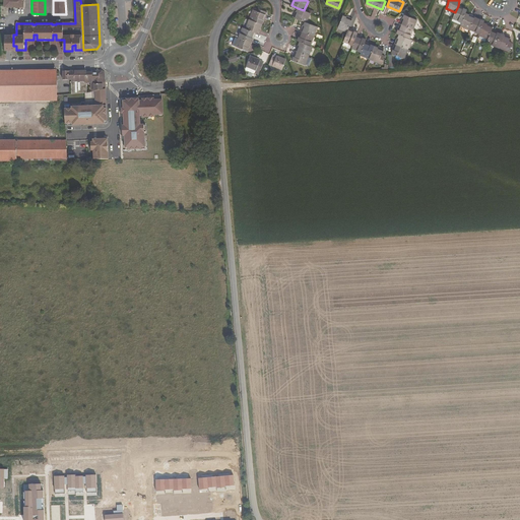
[(455,12),(452,20),(461,24),(465,13),(467,10),(458,6),(455,12)]
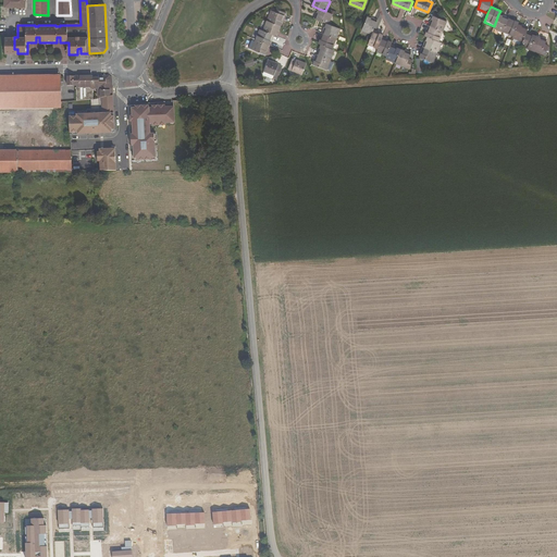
[(275,12),(271,10),(268,20),(281,25),(286,12),(276,9),(275,12)]
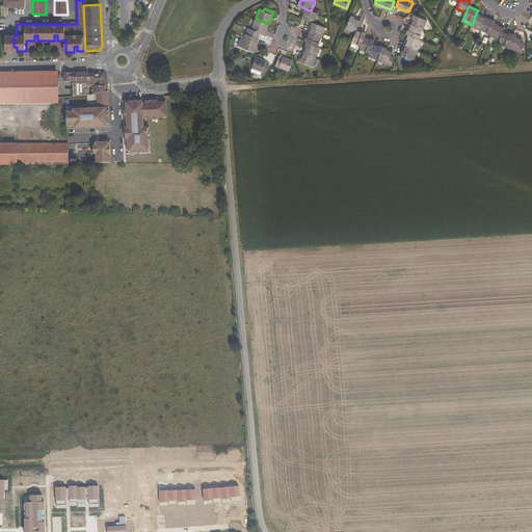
[(311,10),(304,8),(301,18),(312,22),(314,23),(318,12),(311,10)]
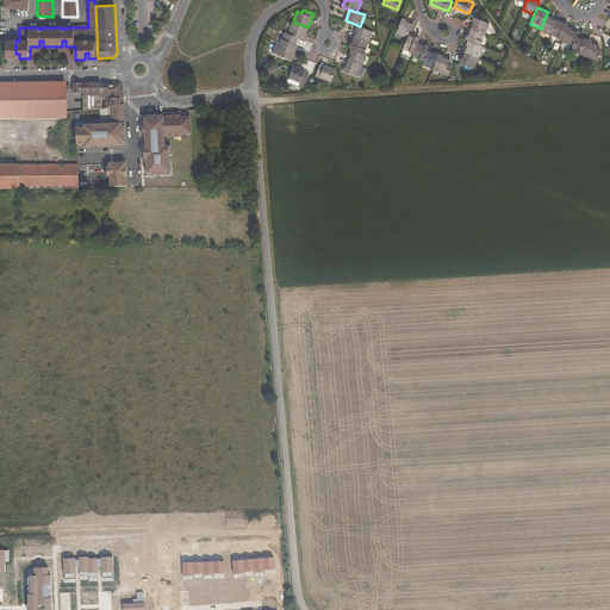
[(540,30),(552,35),(558,20),(546,16),(541,29),(540,30)]
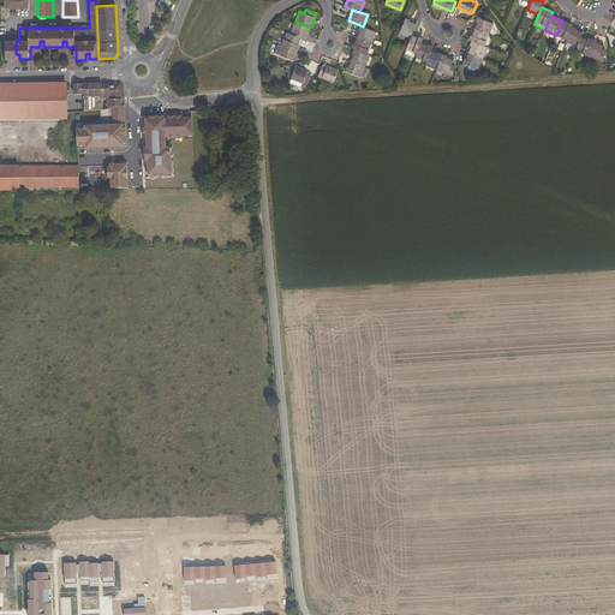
[(475,29),(489,35),(494,24),(479,17),(475,29)]
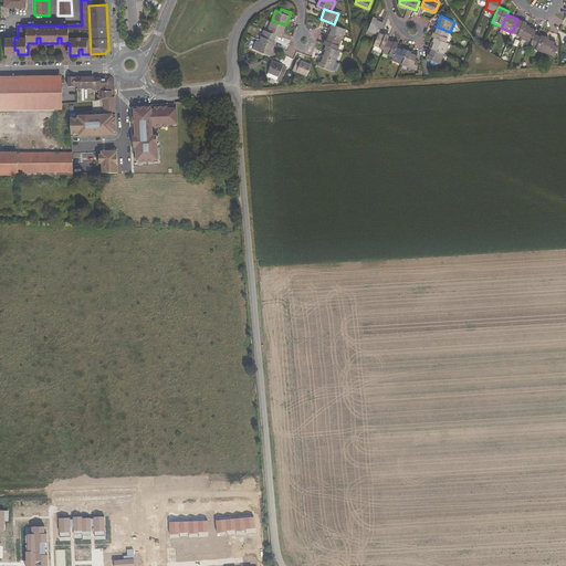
[(373,17),(367,30),(378,34),(379,31),(384,21),(373,17)]
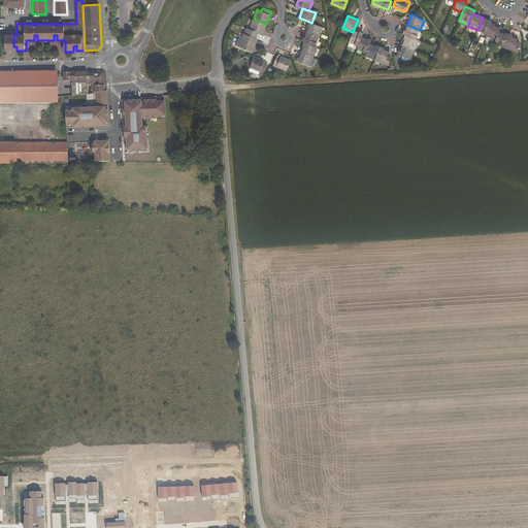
[(491,23),(492,22),(483,18),(477,30),(487,34),(491,23)]
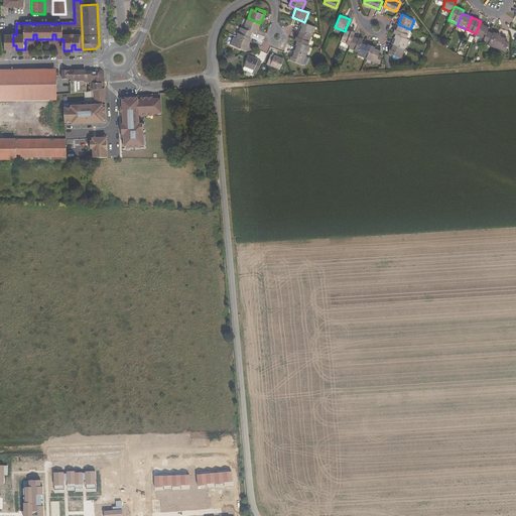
[(260,23),(248,18),(244,28),(253,32),(256,33),(260,23)]
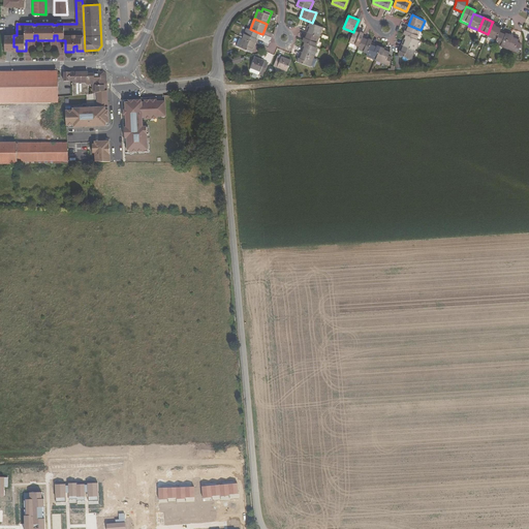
[(312,23),(310,22),(307,32),(319,36),(323,27),(312,23)]
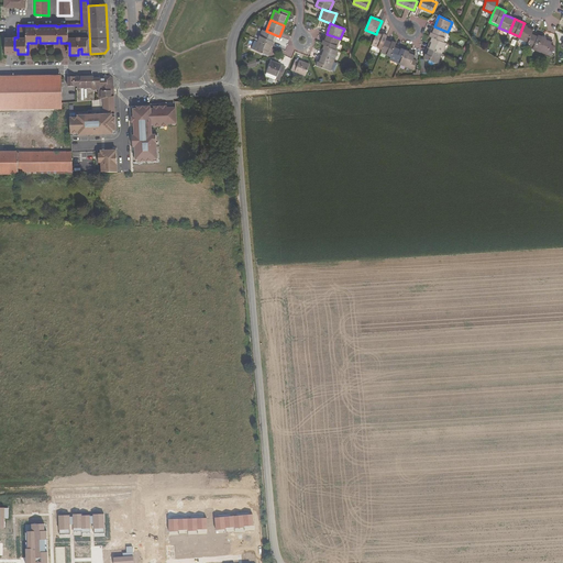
[(519,36),(518,37),(529,42),(532,33),(533,29),(523,24),(519,36)]
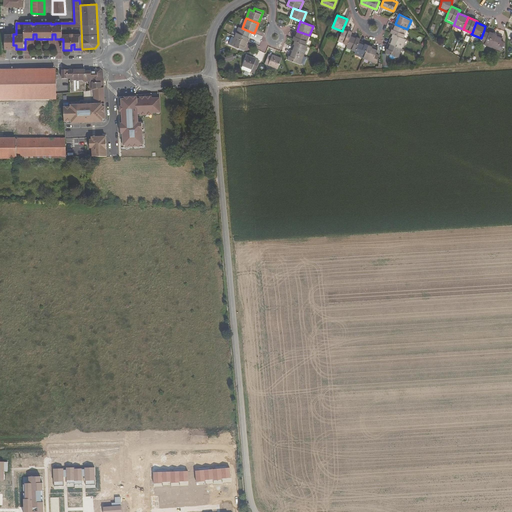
[(407,29),(395,24),(391,33),(394,34),(403,38),(407,29)]
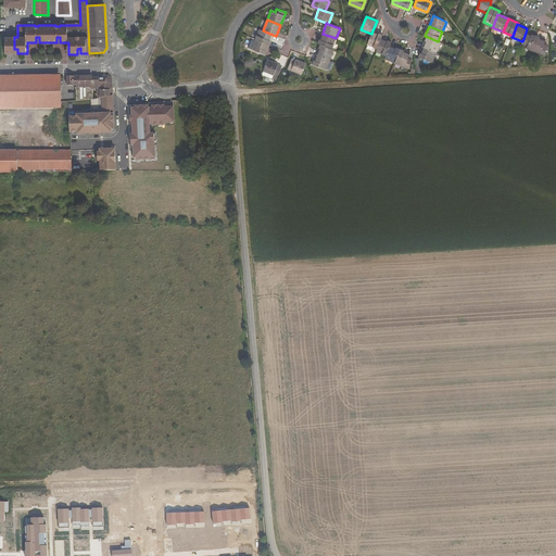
[(256,39),(269,45),(273,35),(263,30),(260,29),(256,39)]
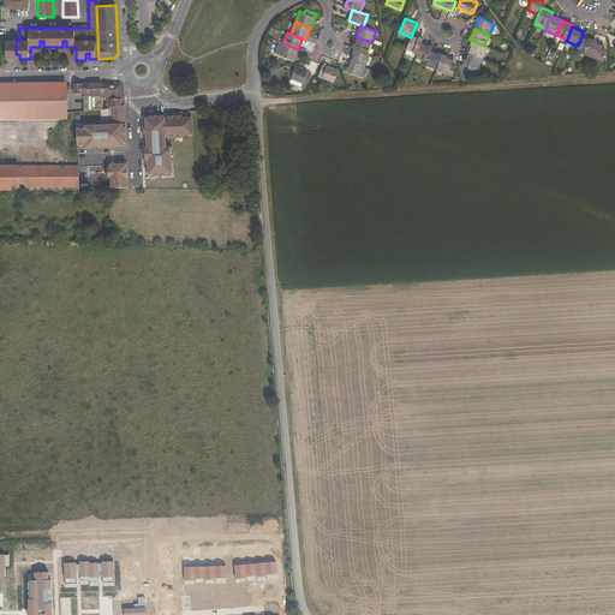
[(411,37),(406,48),(417,53),(422,42),(423,39),(412,34),(411,37)]
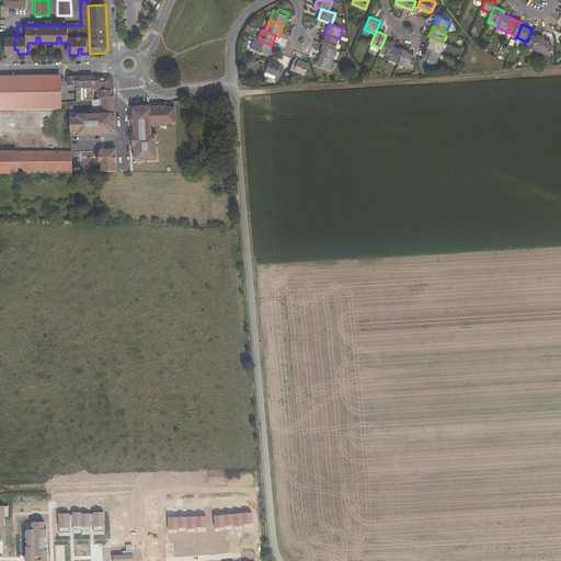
[(527,42),(525,46),(535,49),(540,36),(530,33),(527,42)]
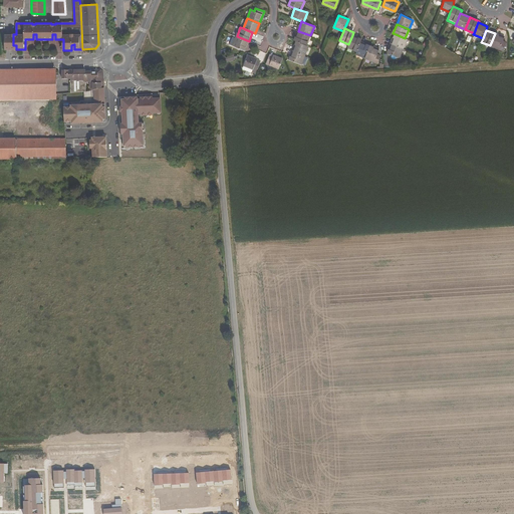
[(310,35),(298,31),(294,40),(296,41),(306,45),(310,35)]
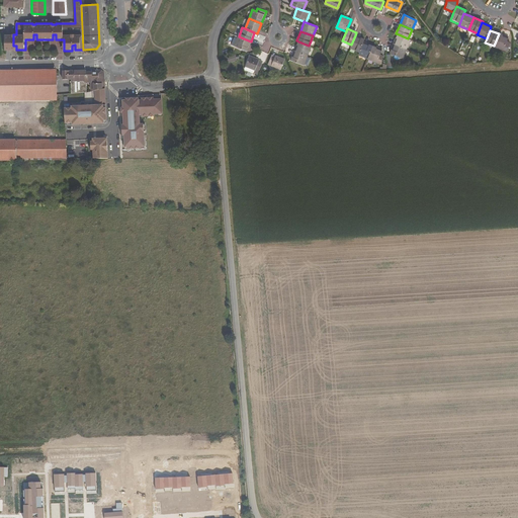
[(494,46),(507,52),(510,42),(507,41),(508,37),(499,33),(494,46)]
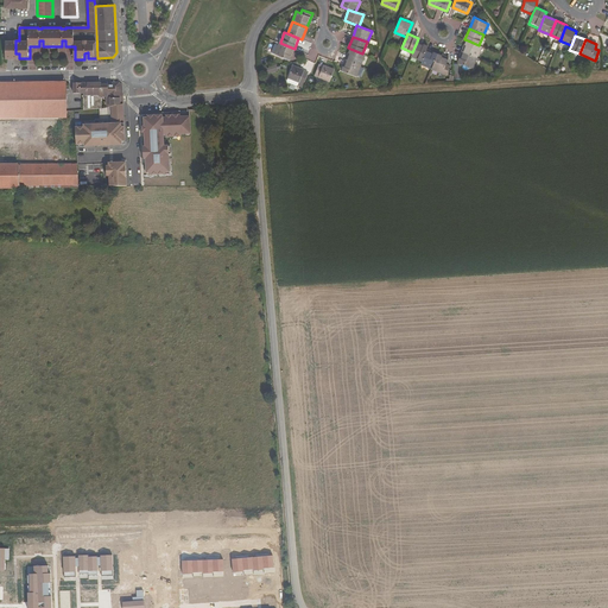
[(468,40),(463,52),(477,57),(482,46),(479,45),(468,40)]
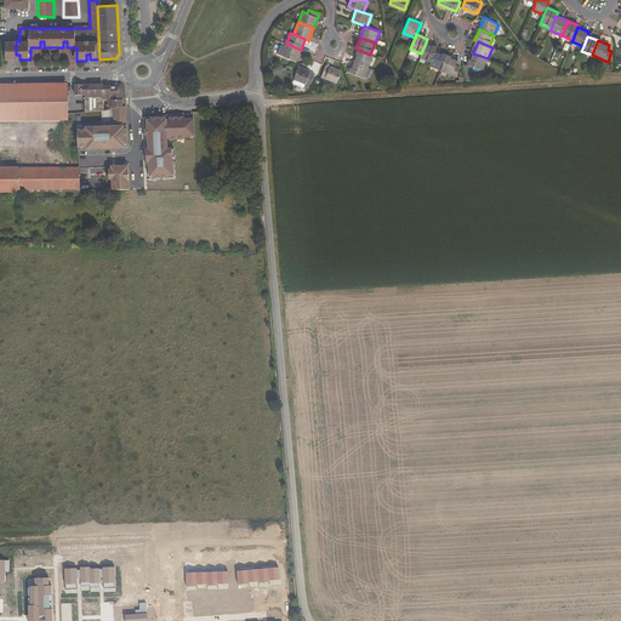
[(11,60),(20,60),(20,55),(16,55),(16,43),(11,43),(6,43),(6,60),(11,60)]
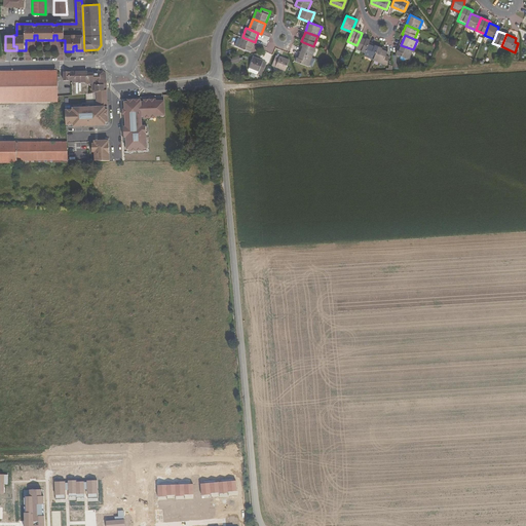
[(357,45),(355,48),(366,52),(369,43),(370,40),(361,36),(357,45)]
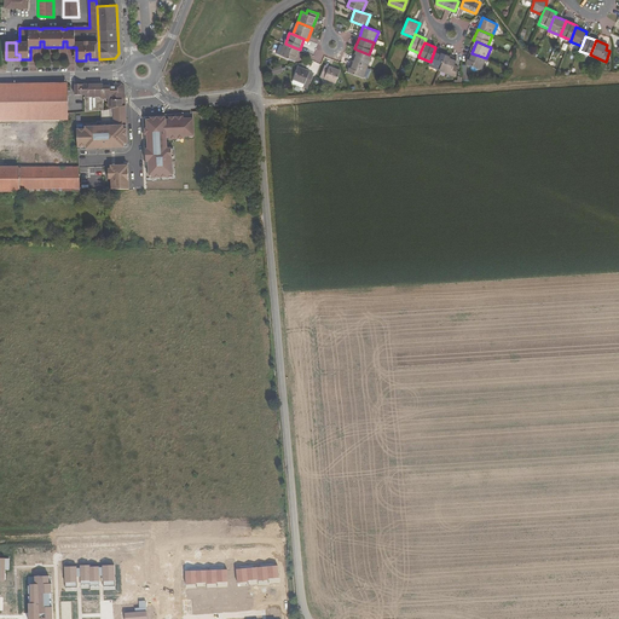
[(281,55),(295,61),(300,50),(285,44),(281,55)]
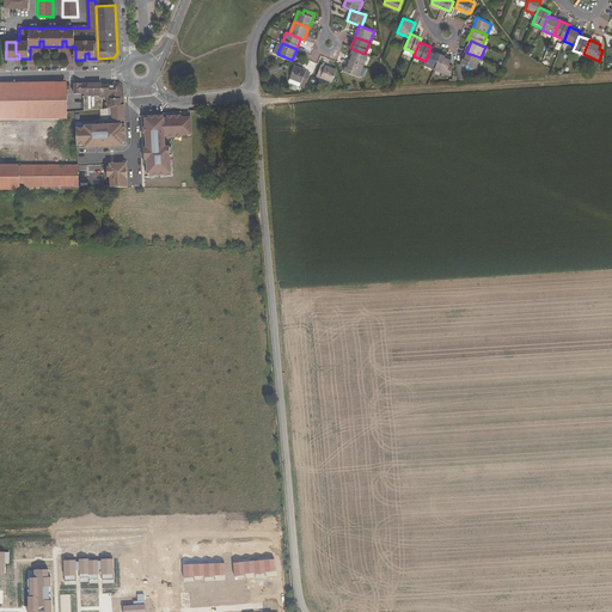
[(365,54),(353,49),(348,60),(363,66),(368,55),(365,54)]
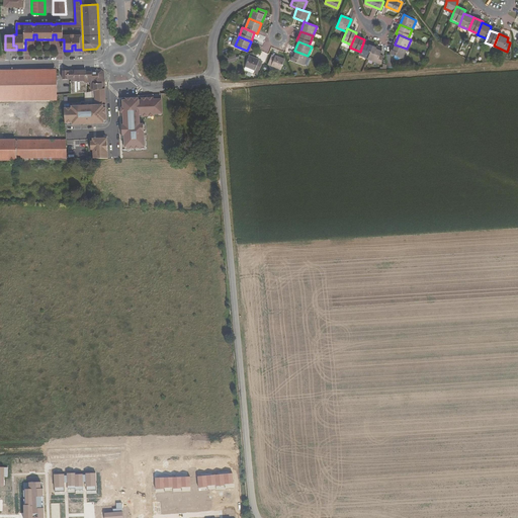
[(368,59),(372,47),(363,42),(360,52),(358,55),(368,59)]
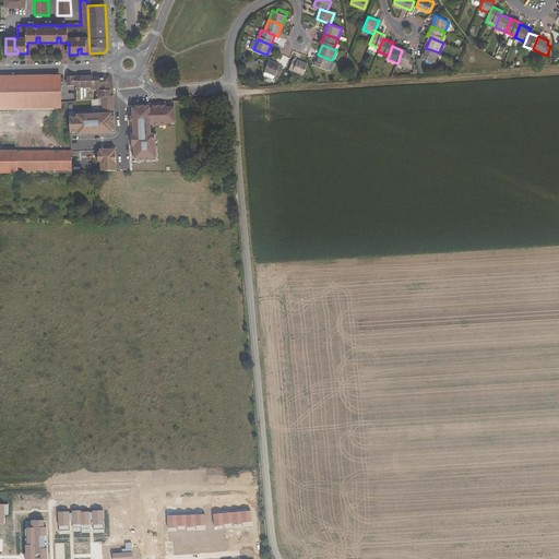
[(435,62),(439,52),(426,48),(421,58),(435,62)]
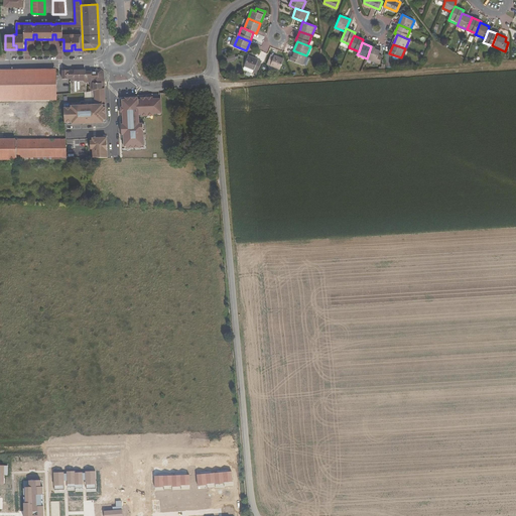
[(379,63),(382,55),(379,54),(381,49),(371,46),(367,58),(379,63)]
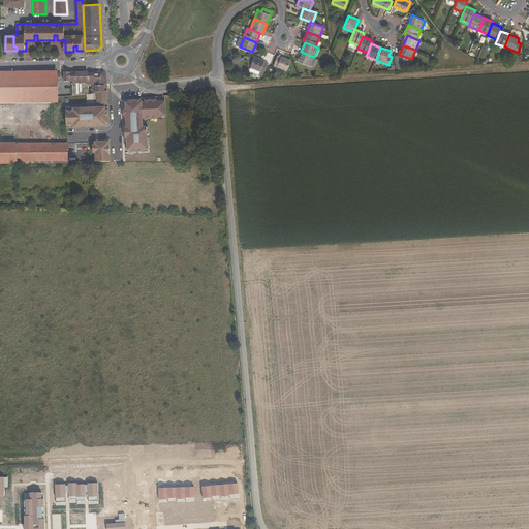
[(314,57),(301,52),(298,61),(310,66),(314,57)]
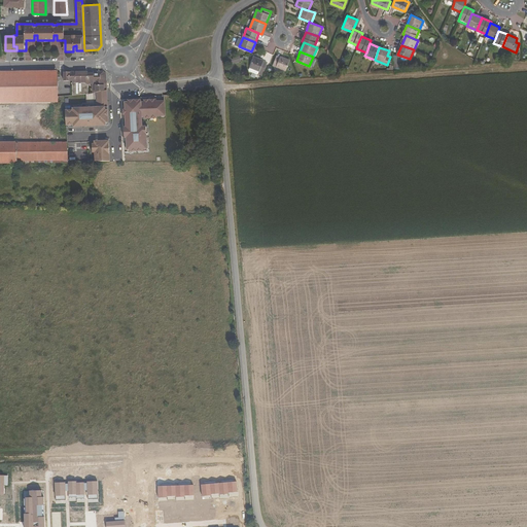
[(273,65),(286,71),(290,61),(277,56),(273,65)]
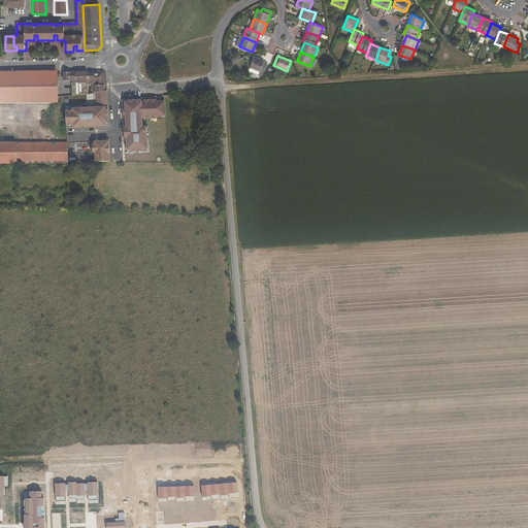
[(251,67),(260,71),(259,73),(259,74),(262,75),(265,70),(266,65),(267,63),(264,61),(255,58),(251,67)]
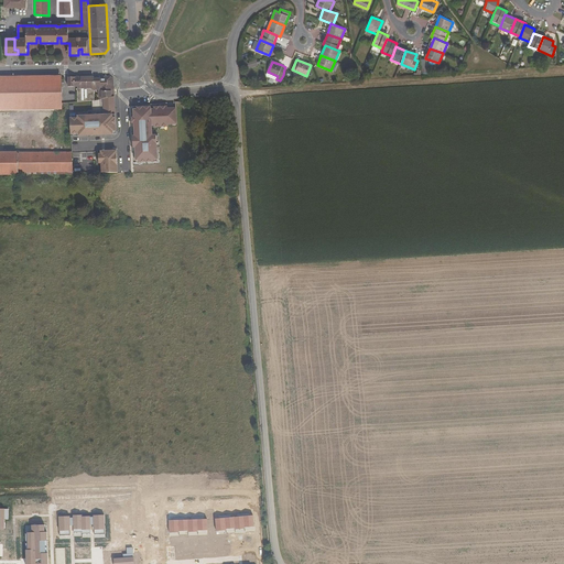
[(62,76),(0,76),(0,110),(63,110),(62,104),(62,76)]
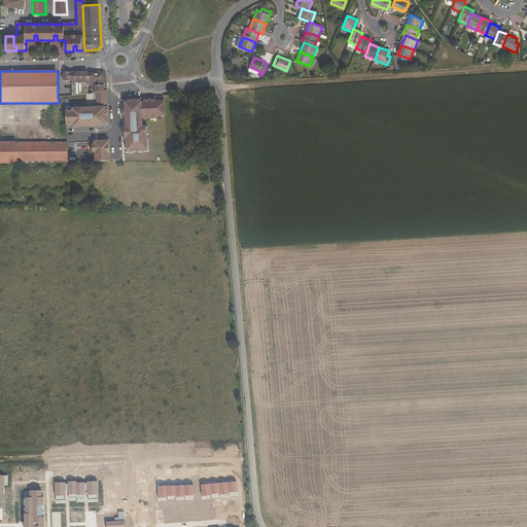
[(96,93),(107,90),(107,74),(105,73),(104,71),(64,71),(64,81),(72,81),(72,96),(92,94),(96,93)]
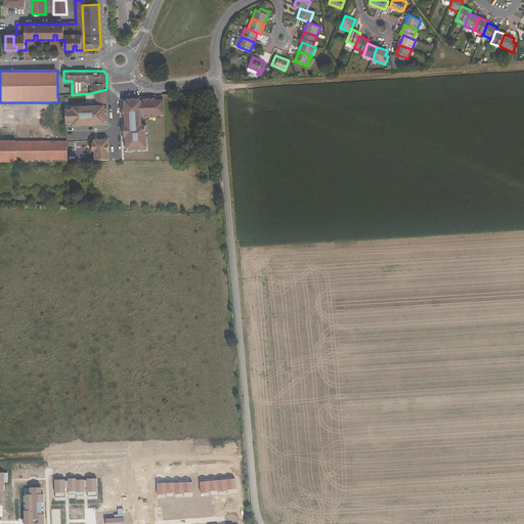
[(107,124),(106,89),(95,92),(95,106),(72,107),(72,110),(64,111),(66,125),(73,124),(73,126),(107,124)]
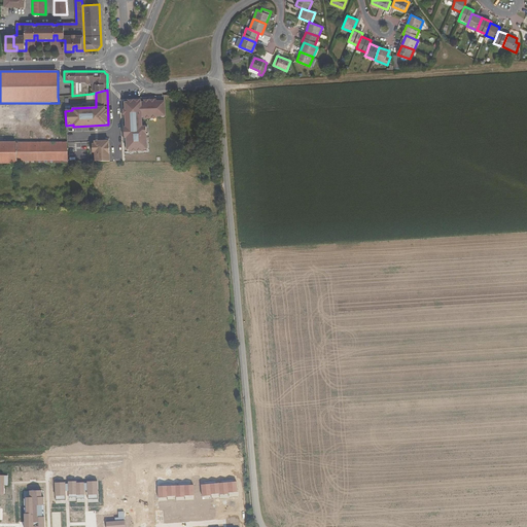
[(127,137),(127,149),(129,149),(129,151),(143,150),(142,149),(145,148),(144,126),(141,126),(141,116),(143,116),(143,119),(156,118),(156,116),(165,115),(164,100),(155,101),(155,99),(143,100),(143,102),(140,102),(140,100),(127,100),(127,102),(125,102),(125,109),(123,109),(124,114),(126,114),(126,127),(124,127),(124,137),(127,137)]
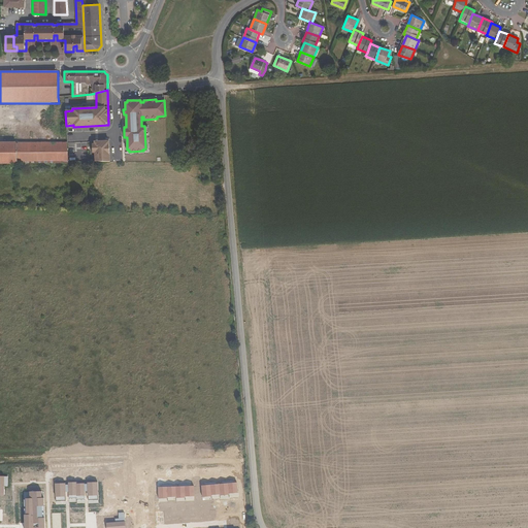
[(109,161),(109,143),(106,143),(106,140),(94,141),(95,144),(93,144),(93,154),(95,154),(95,161),(109,161)]
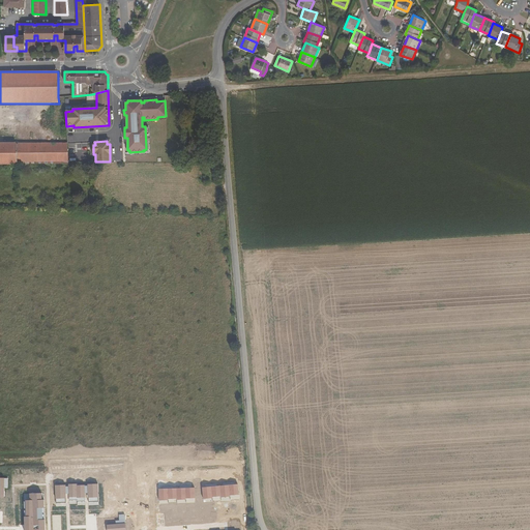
[(0,143),(0,164),(68,164),(68,162),(67,143),(0,143)]
